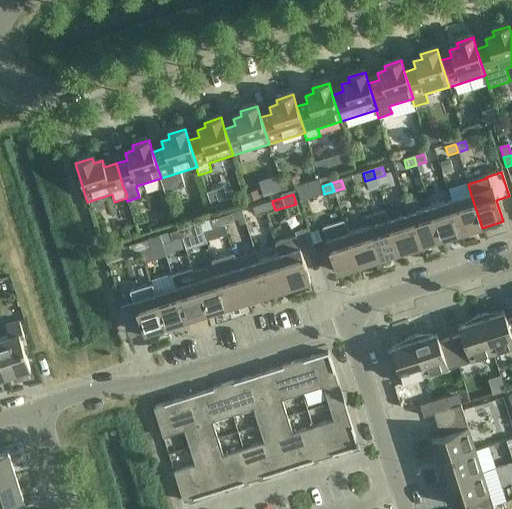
[(471,195),(451,202),(461,235),(482,228),(471,195)]
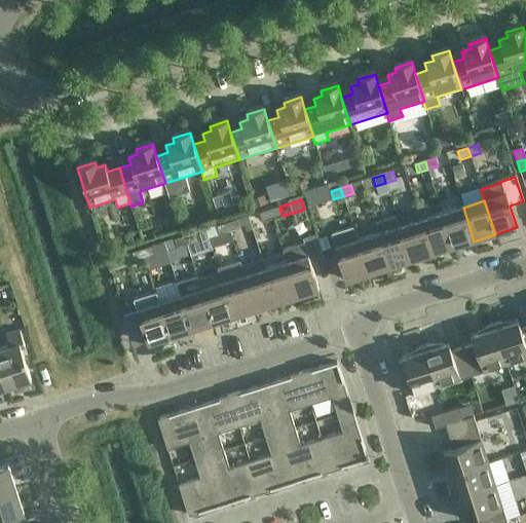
[(417,209),(420,221),(431,255),(452,248),(442,214),(431,217),(427,206),(417,209)]
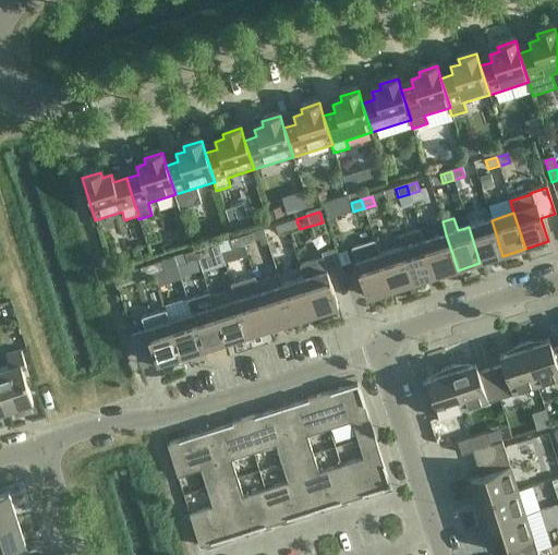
[(296,220),(286,224),(289,232),(300,229),(296,220)]
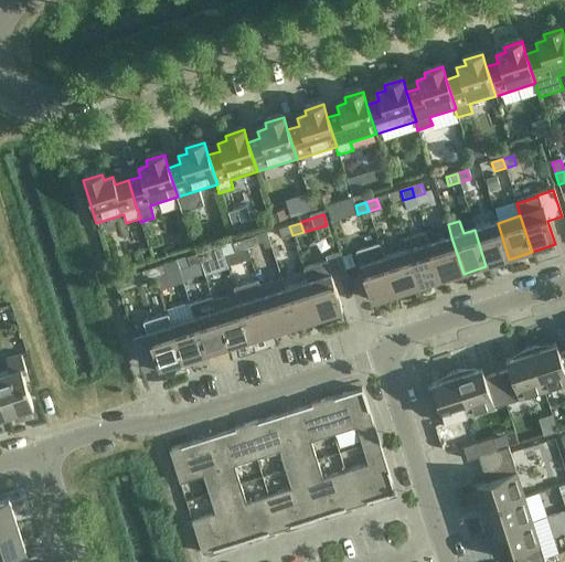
[(498,223),(475,230),(486,266),(509,260),(498,223)]
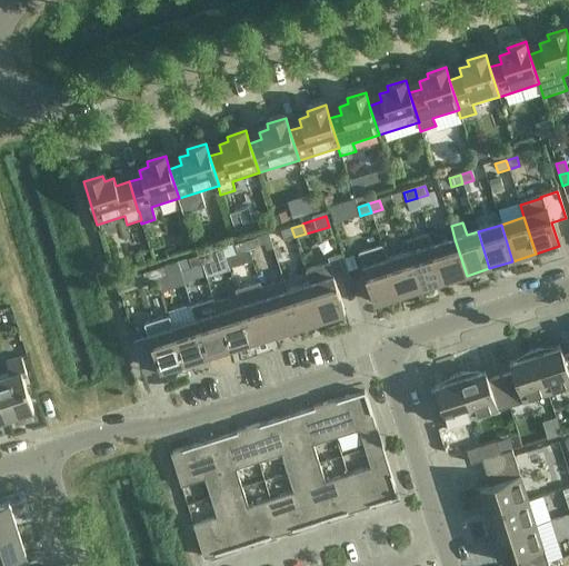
[(295,237),(291,228),(281,231),(283,240),(295,237)]
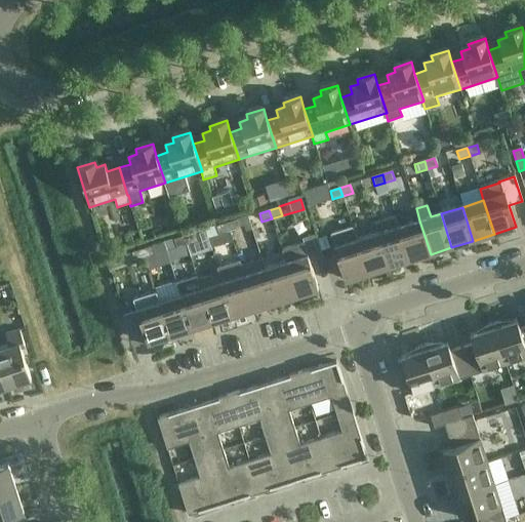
[(374,224),(377,234),(389,268),(409,261),(399,227),(396,216),(374,224)]
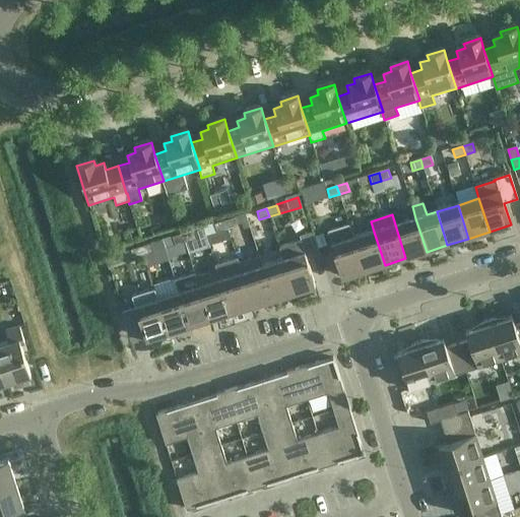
[(235,218),(224,221),(228,230),(238,227),(235,218)]
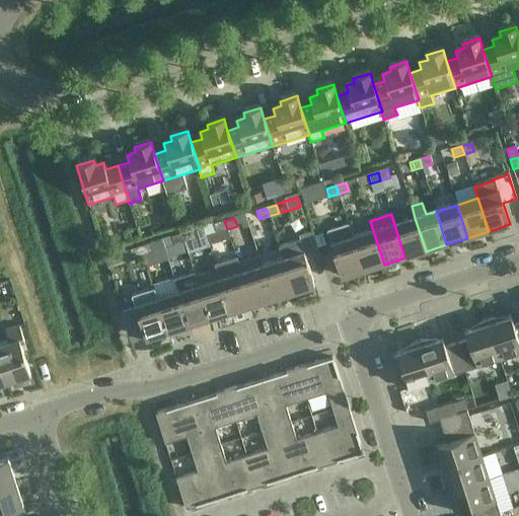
[(415,218),(394,224),(404,258),(426,251),(415,218)]
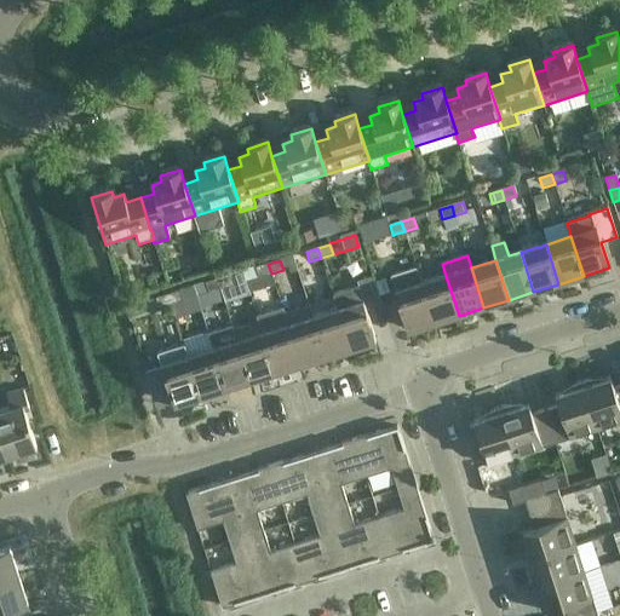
[(268,264),(256,268),(259,277),(271,274),(268,264)]
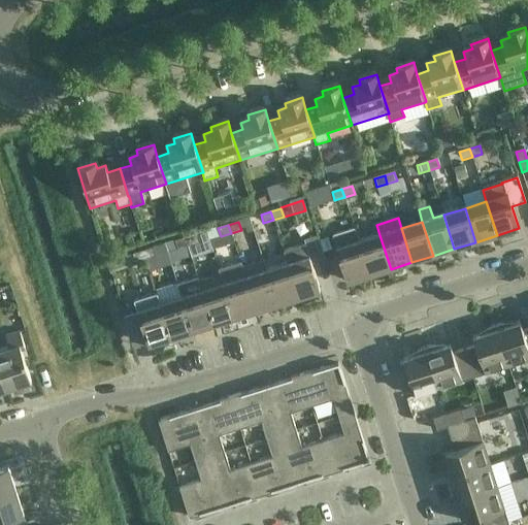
[(359,241),(355,230),(332,237),(347,283),(369,275),(359,241)]
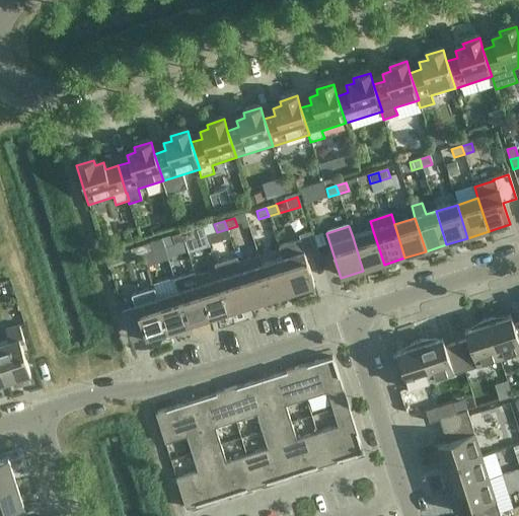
[(193,231),(182,234),(186,242),(196,239),(193,231)]
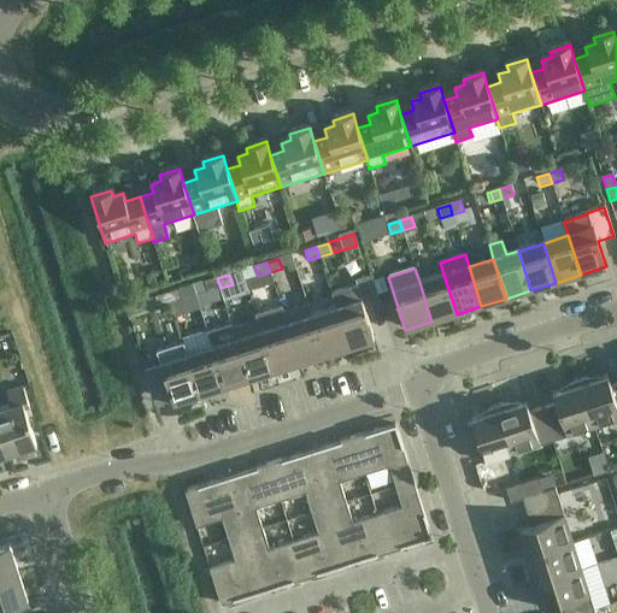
[(444,275),(419,282),(432,322),(457,314),(444,275)]
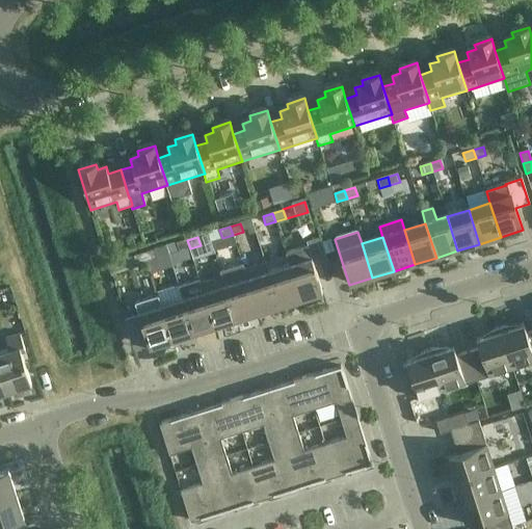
[(190,248),(187,240),(177,243),(180,252),(190,248)]
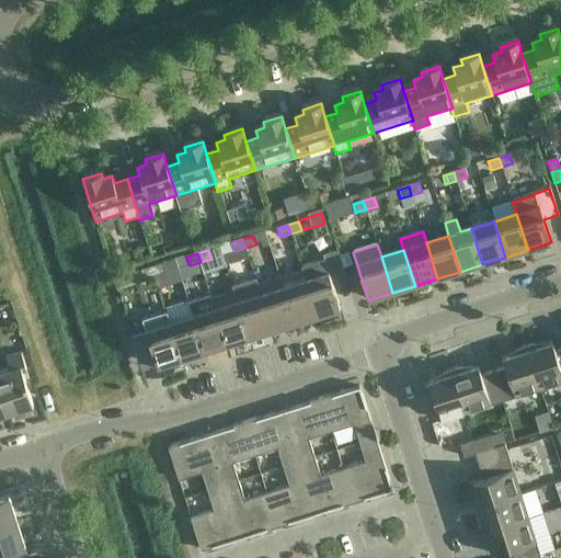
[(338,253),(323,258),(324,261),(325,261),(333,287),(346,283),(338,253)]
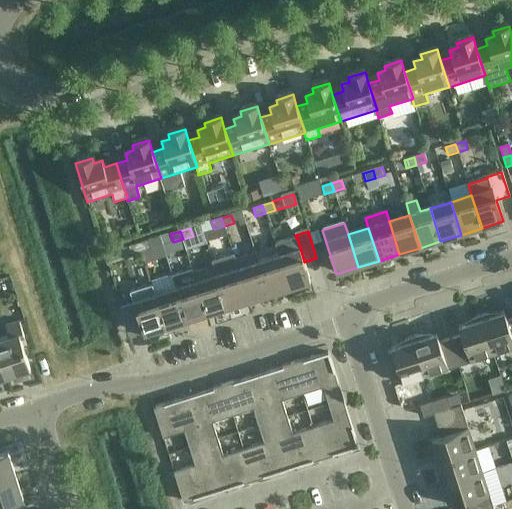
[(275,245),(278,256),(279,256),(289,289),(311,282),(304,262),(297,238),(296,238),(275,245)]
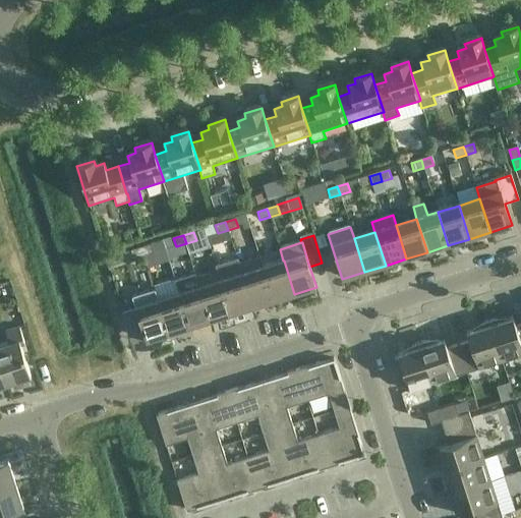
[(152,245),(141,248),(145,256),(154,253),(152,245)]
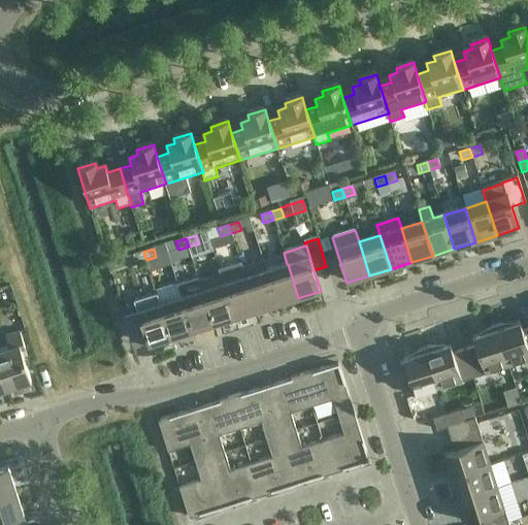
[(146,260),(143,252),(133,255),(136,263),(146,260)]
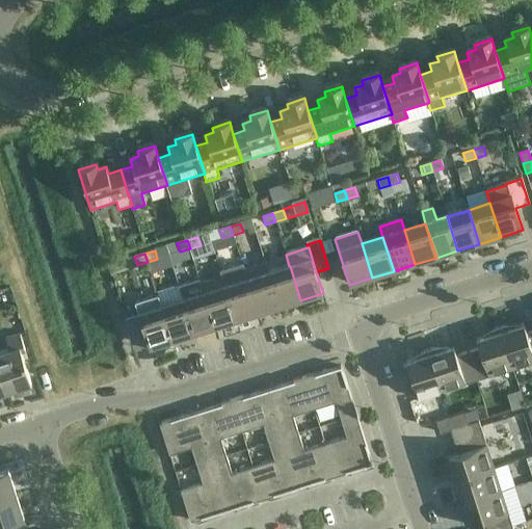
[(244,271),(258,314),(278,308),(268,273),(265,264),(244,271)]
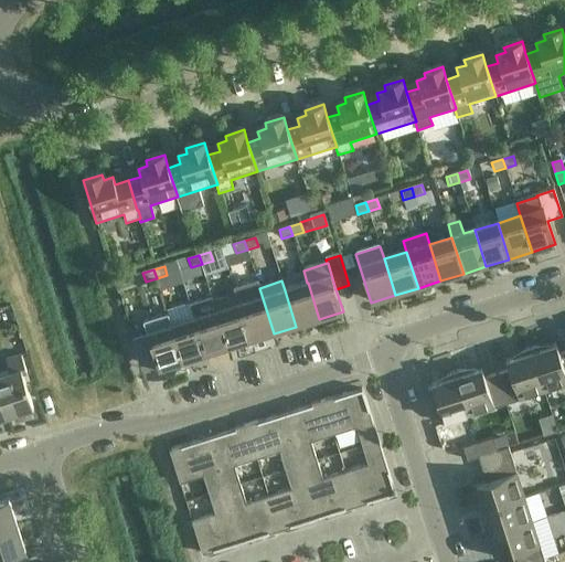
[(308,283),(307,283),(285,290),(296,327),(319,319),(308,283)]
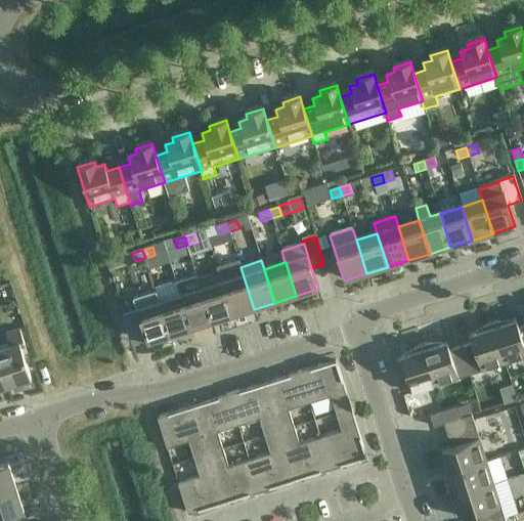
[(218,269),(219,273),(232,316),(254,309),(241,267),(238,263),(218,269)]
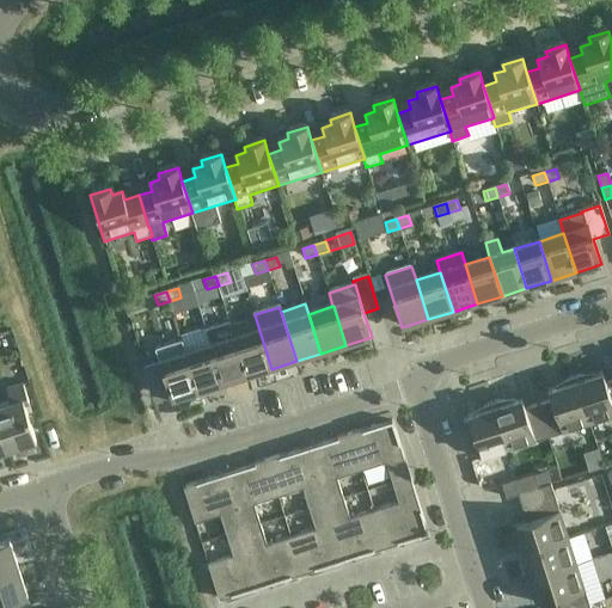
[(232,327),(234,337),(248,376),(271,369),(256,319),(232,327)]
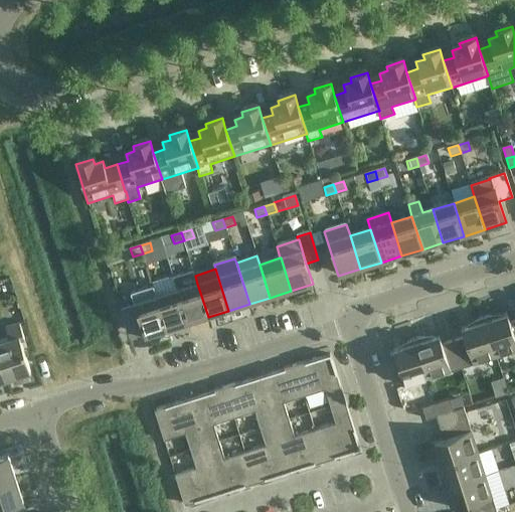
[(197,284),(177,291),(187,324),(208,317),(197,284)]
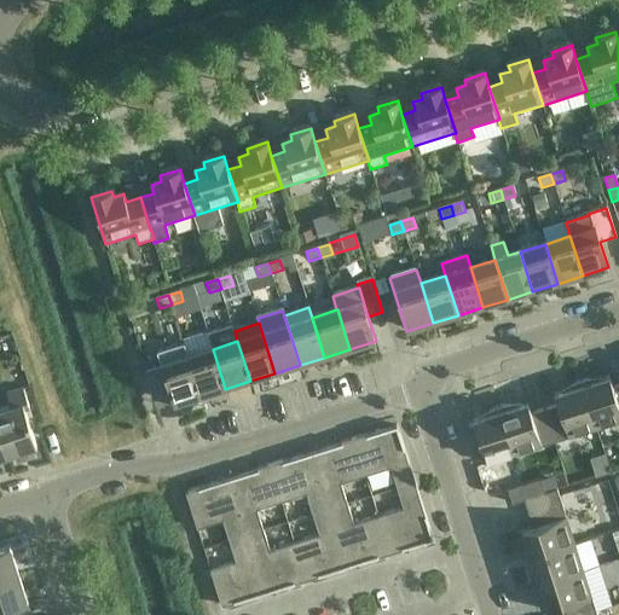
[(200,396),(187,357),(184,346),(158,353),(174,405),(200,396)]
